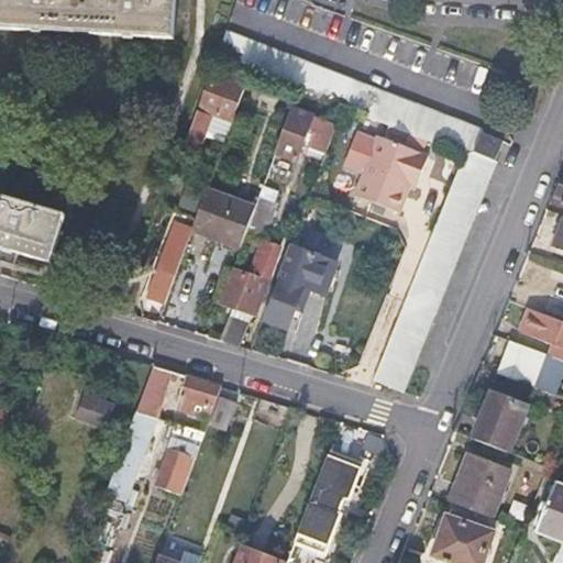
[(0,0),(0,29),(174,40),(176,0),(0,0)]
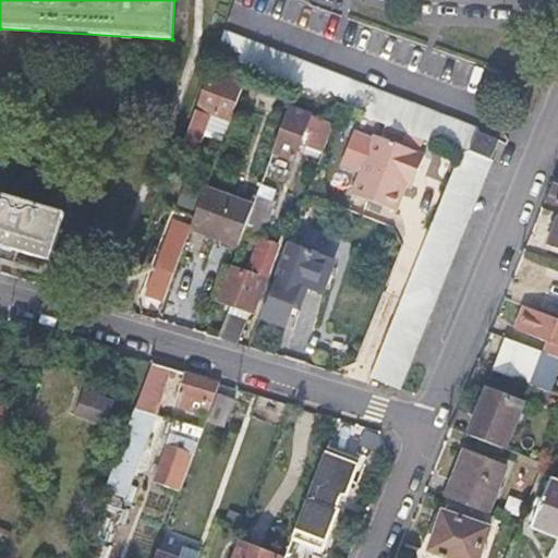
[(408,289),(371,379),(402,389),(411,368),(405,347),(420,343),(415,327),(427,324),(424,306),(436,303),(432,284),(445,281),(439,264),(452,261),(448,244),(461,241),(457,223),(469,220),(464,204),(476,201),(473,182),(488,179),(496,160),(493,159),(500,141),(478,133),(480,130),(226,33),(216,59),(461,155),(408,289)]
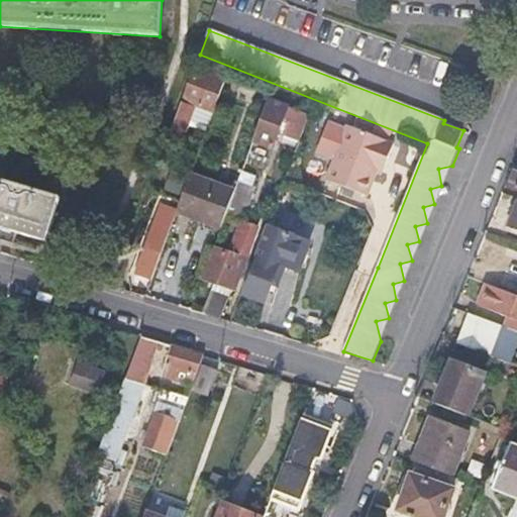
[(195,69),(172,131),(180,134),(187,115),(200,119),(203,109),(214,113),(227,80),(195,69)]
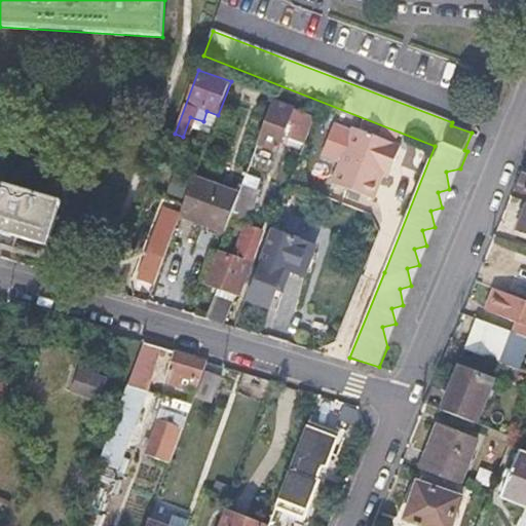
[(275,103),(260,144),(278,151),(283,142),(304,149),(315,119),(294,111),(294,110),(275,103)]
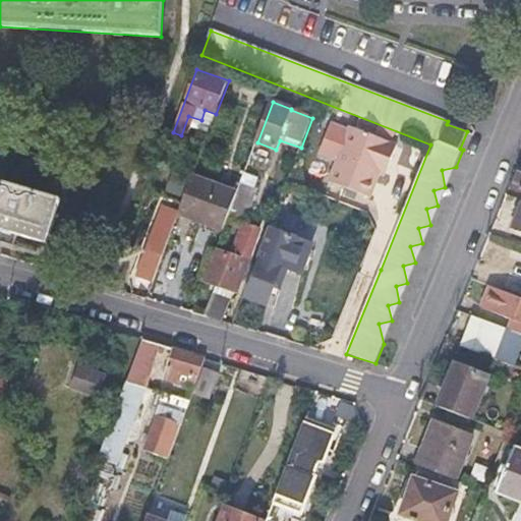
[(396,146),(351,128),(331,182),(370,197),(382,171),(385,163),(389,164),(396,146)]
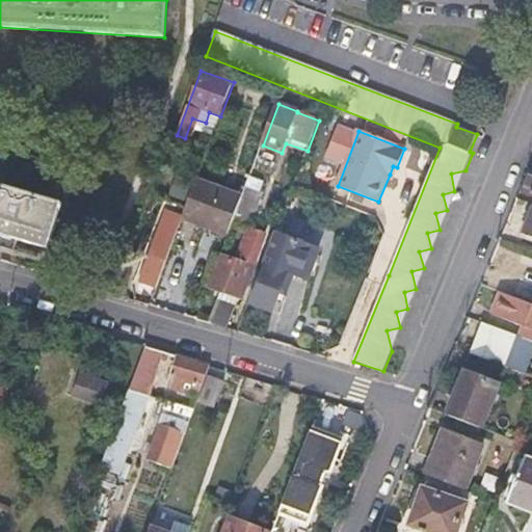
[(531,169),(526,185),(523,191),(531,194),(531,169)]
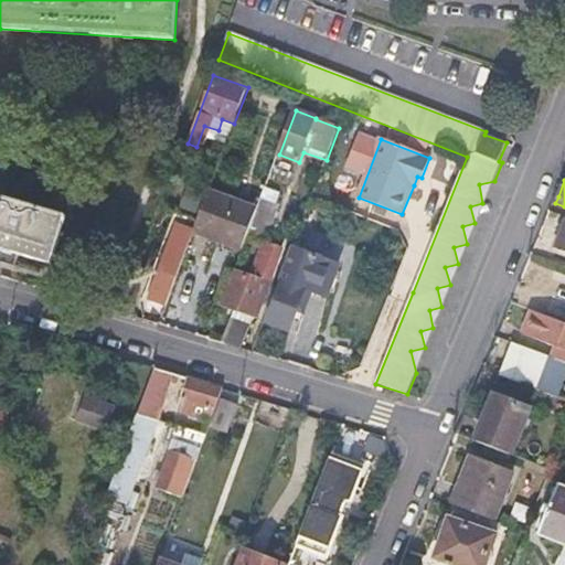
[(265,191),(262,200),(276,204),(279,195),(265,191)]
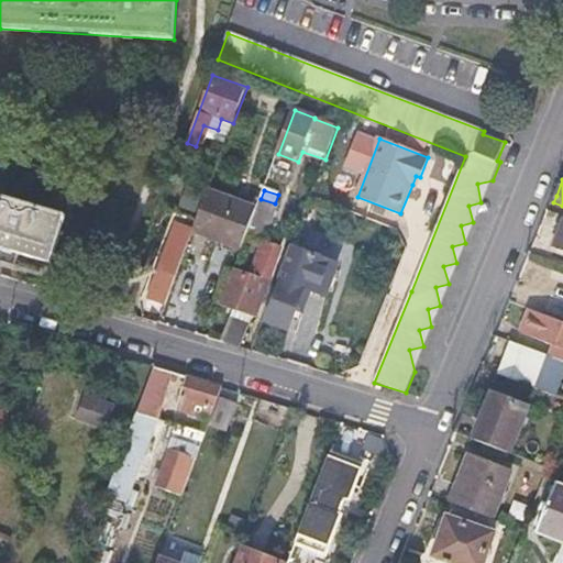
[(208,191),(194,231),(242,250),(247,234),(256,211),(208,191)]
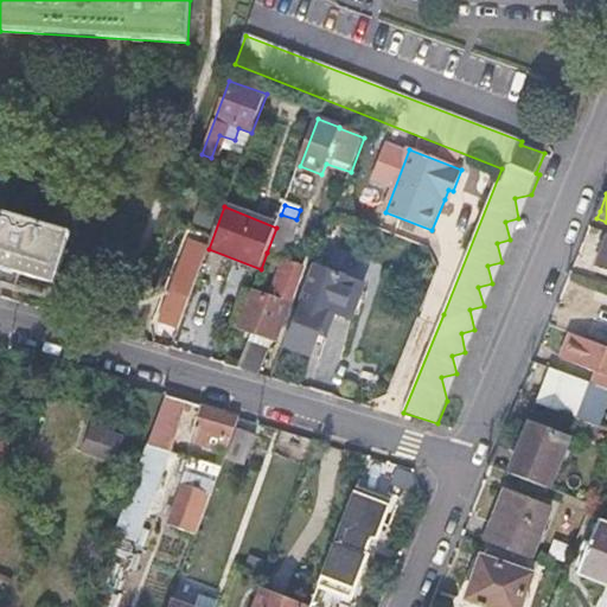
[(0,212),(0,266),(55,283),(70,234),(0,212)]
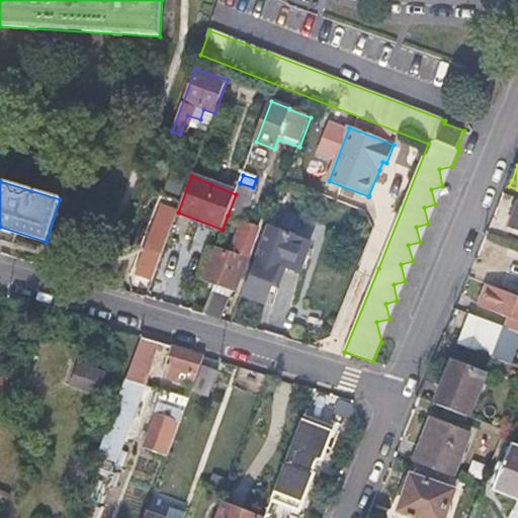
[(236,194),(228,216),(242,222),(253,190),(253,187),(240,183),(236,194)]
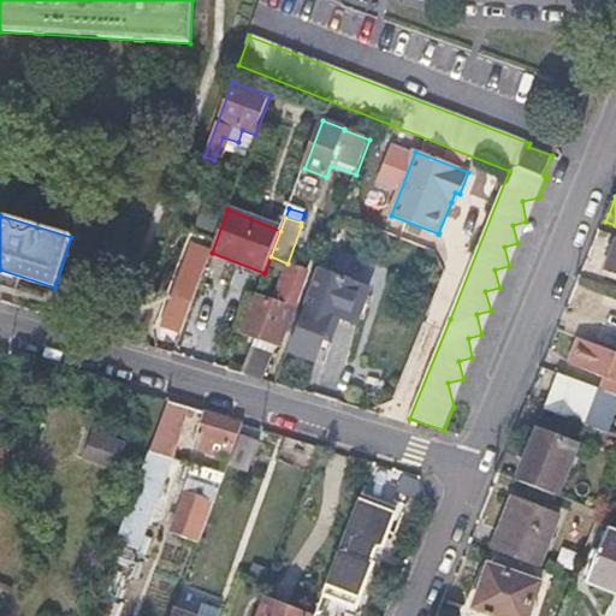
[(182,333),(212,253),(193,246),(163,326),(182,333)]
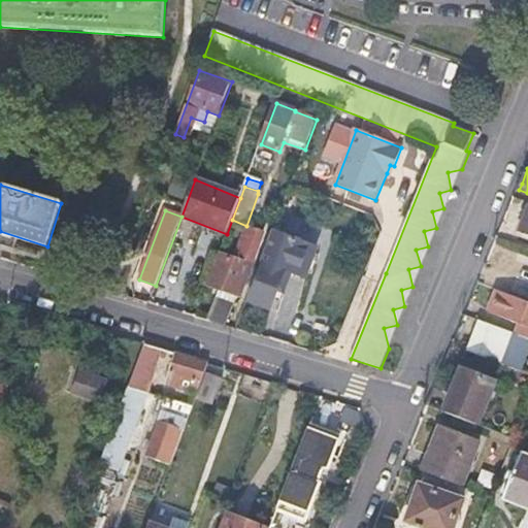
[(232,220),(227,234),(248,241),(239,263),(219,256),(207,286),(240,297),(252,267),(264,232),(246,226),(232,220)]
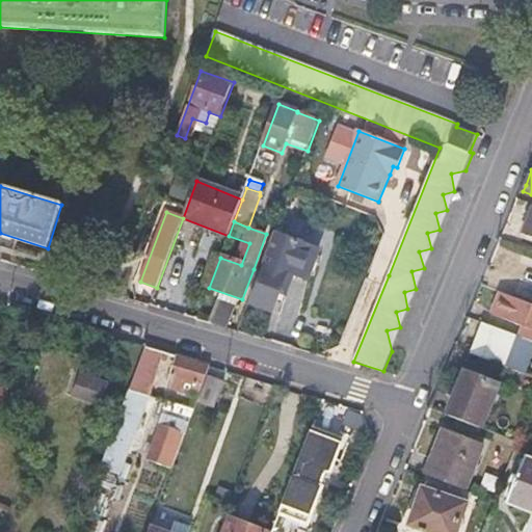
[(319,250),(275,234),(264,264),(268,266),(254,304),(272,312),(288,271),(309,280),(319,250)]
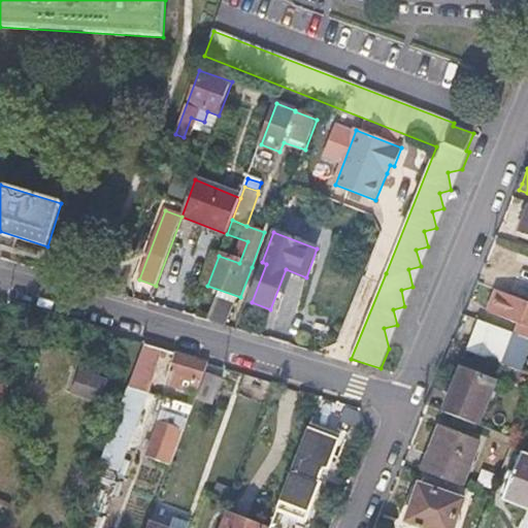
[(252,267),(240,297),(249,300),(259,269),(252,267)]
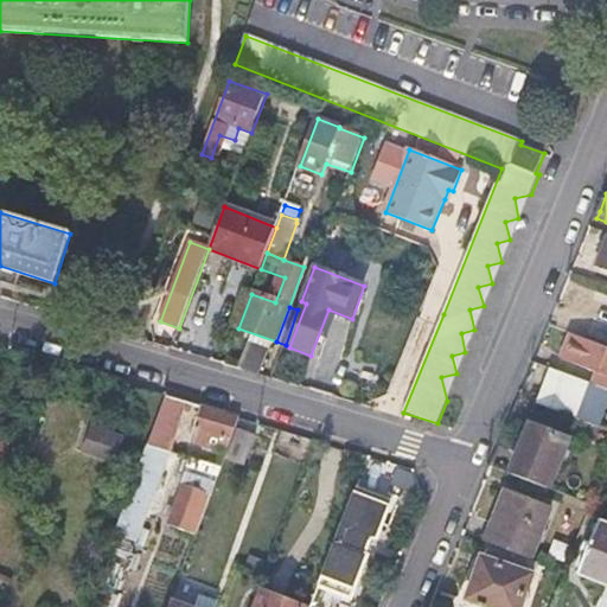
[(606,349),(569,336),(562,356),(601,370),(596,384),(606,388),(606,349)]
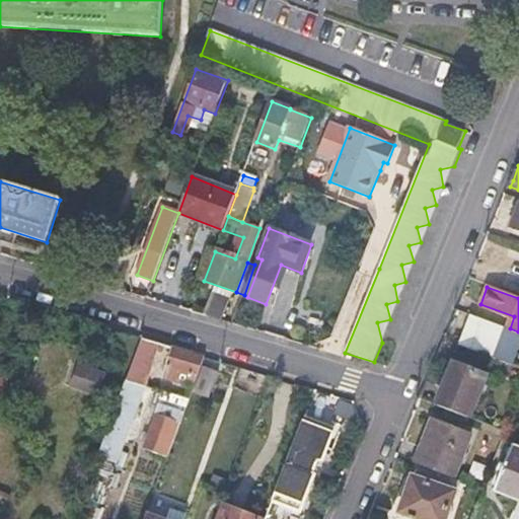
[(492,355),(502,325),(473,315),(462,345),(492,355)]
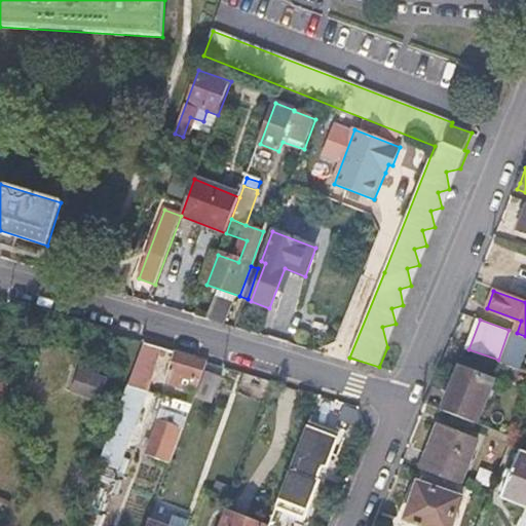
[(509,330),(498,360),(513,365),(523,336),(509,330)]
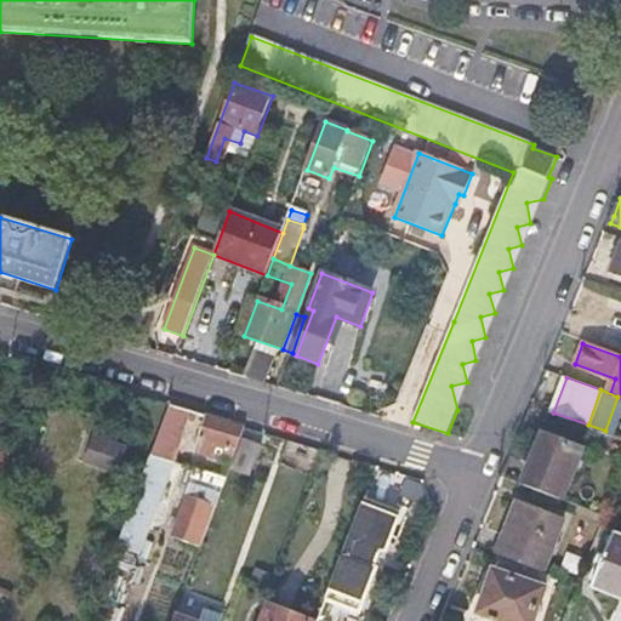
[(151,454),(167,459),(172,461),(192,411),(170,404),(151,454)]
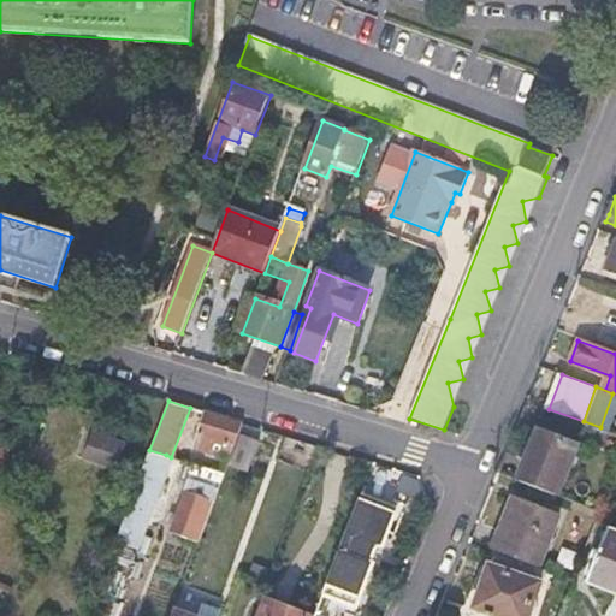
[(230,457),(238,433),(243,422),(206,413),(194,444),(230,457)]
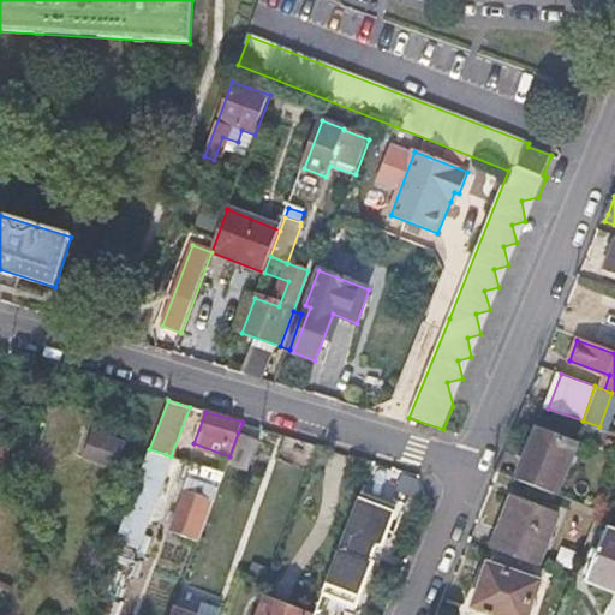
[(518,479),(555,494),(575,446),(537,430),(518,479)]
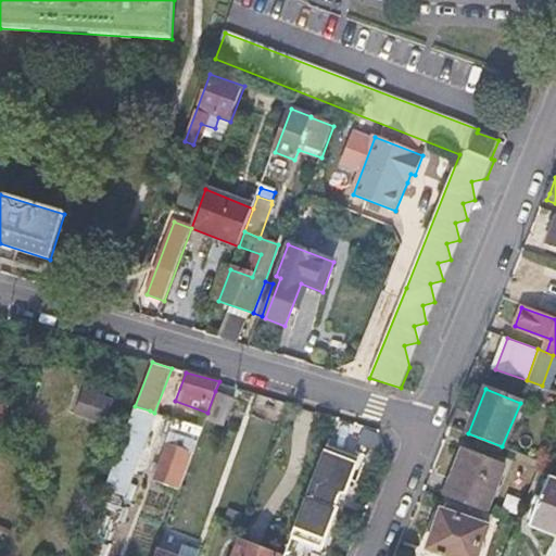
[(74,415),(105,425),(113,401),(83,390),(74,415)]
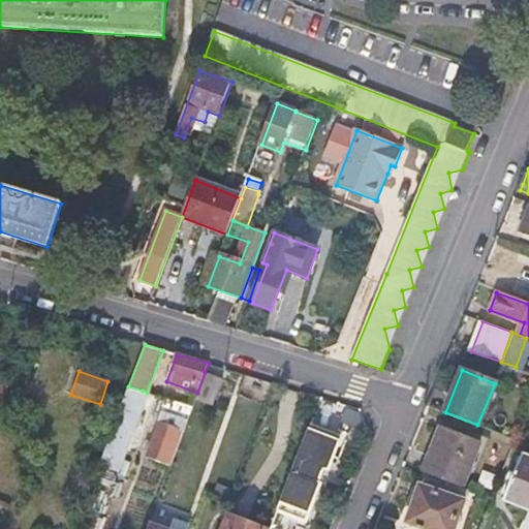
[(224,379),(205,372),(197,393),(195,397),(215,403),(224,379)]
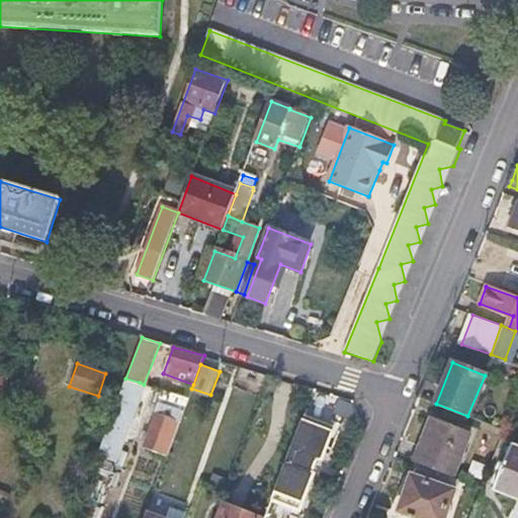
[(140,382),(125,378),(111,418),(125,423),(140,382)]
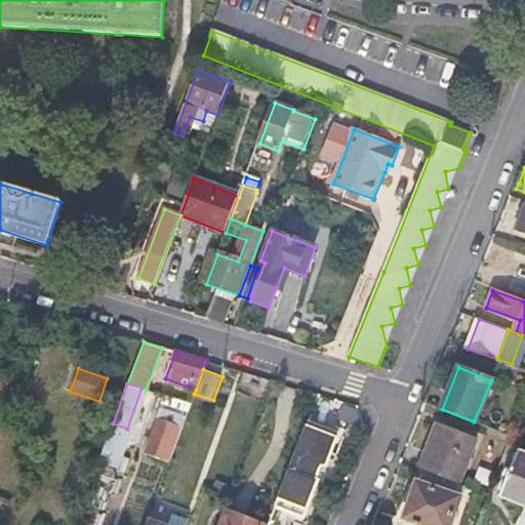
[(191,403),(165,396),(145,452),(169,461),(191,403)]
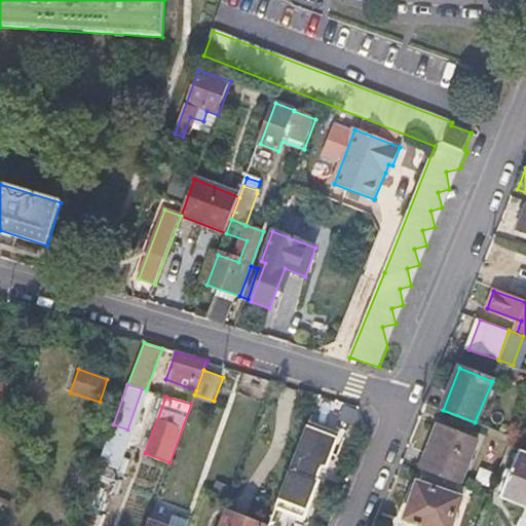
[(309,422),(297,452),(314,458),(312,463),(321,466),(338,422),(327,418),(323,427),(309,422)]
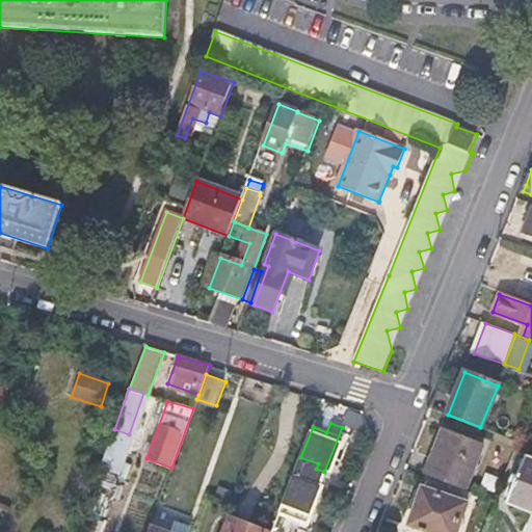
[(129,434),(114,429),(109,446),(123,451),(129,434)]
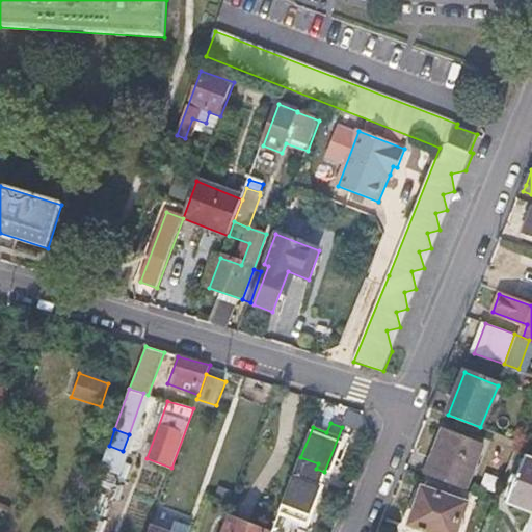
[(446,429),(429,478),(469,490),(485,442),(446,429)]
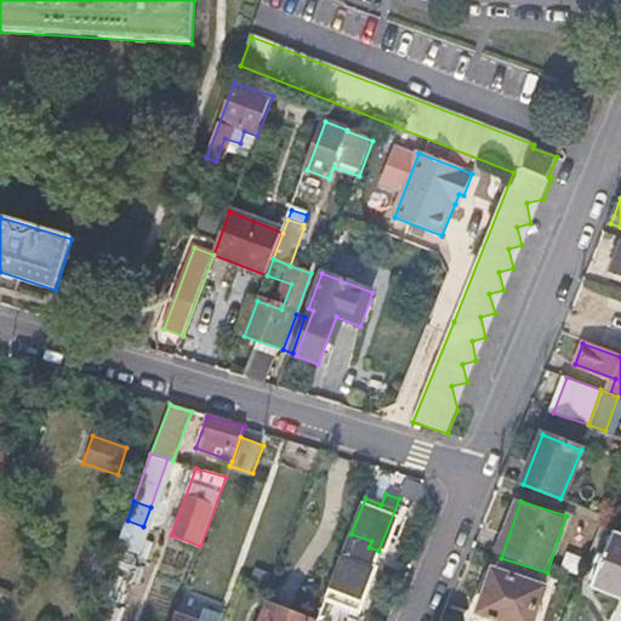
[(399,517),(388,546),(405,553),(416,524),(399,517)]
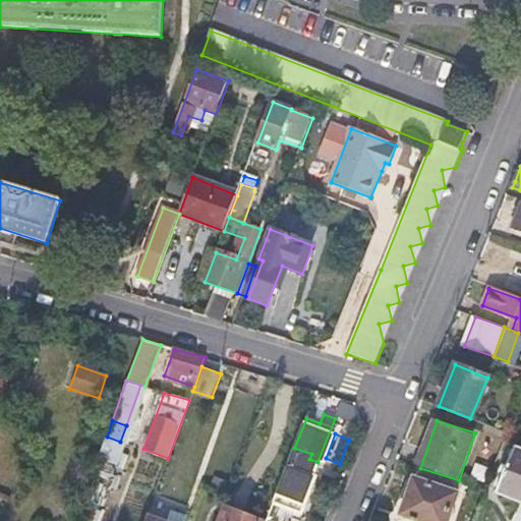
[(498,490),(520,500),(520,447),(515,445),(498,490)]
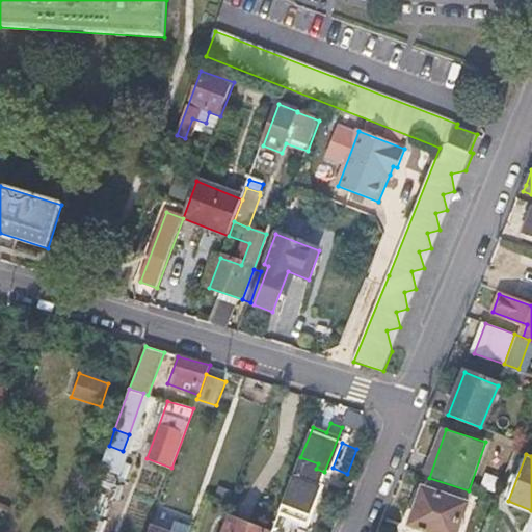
[(469,490),(429,478),(426,476),(410,527),(426,531),(459,531),(470,502),(468,502),(471,490),(469,490)]
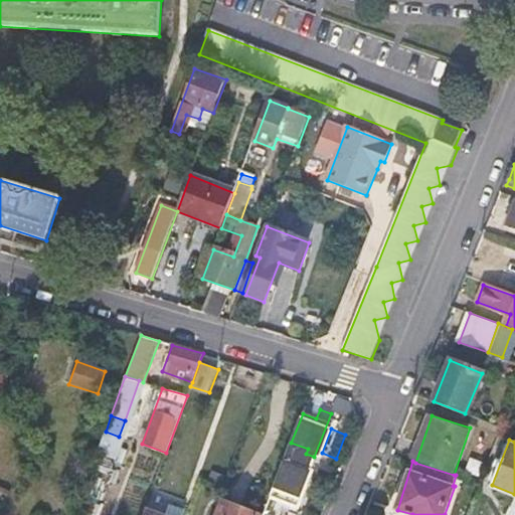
[(228,503),(241,508),(244,501),(231,496),(228,503)]
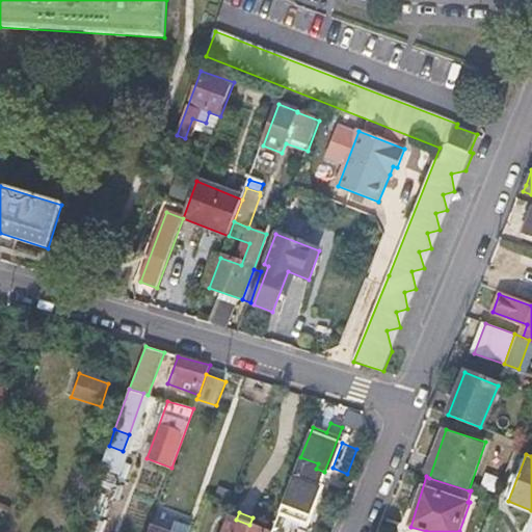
[(228,531),(267,531),(249,525),(236,520),(234,519),(228,531)]
